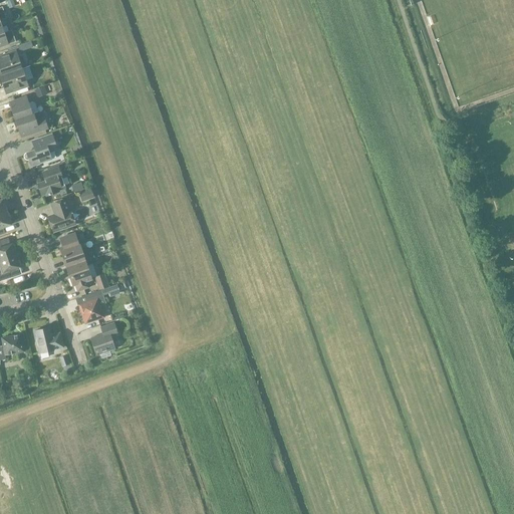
[(4,33),(2,27),(0,27),(0,47),(15,42),(11,31),(4,33)]
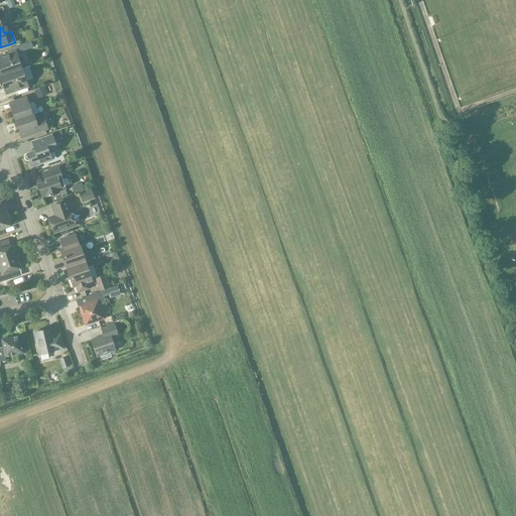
[(15,41),(17,48),(31,44),(29,37),(15,41)]
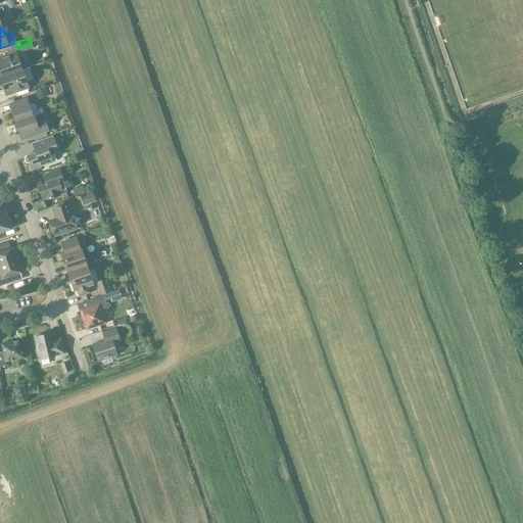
[(0,57),(0,78),(22,70),(27,68),(22,57),(18,59),(15,52),(0,57)]
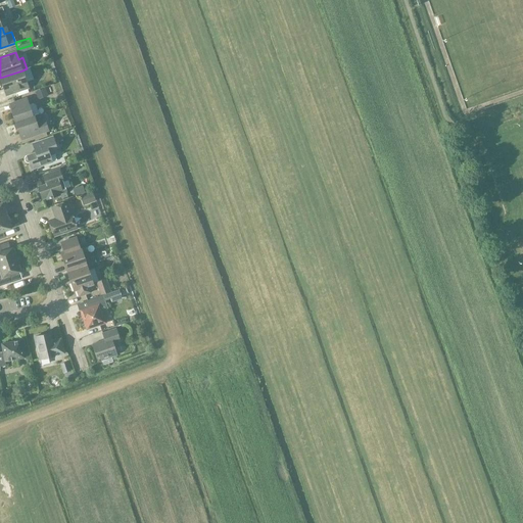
[(29,89),(22,70),(0,78),(0,79),(6,96),(29,89)]
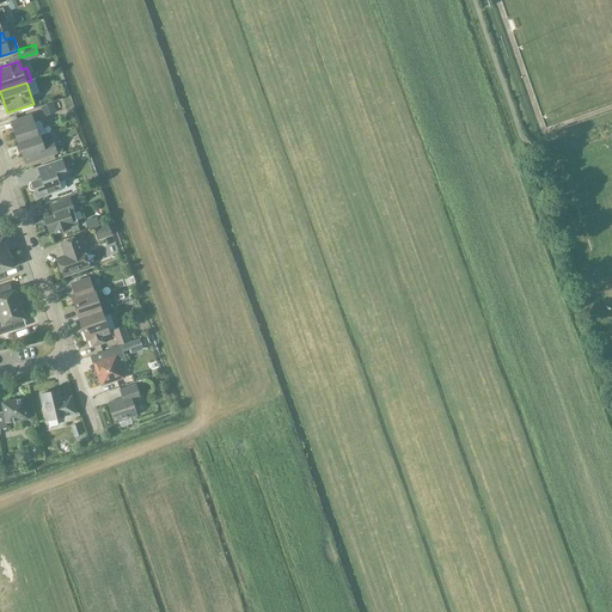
[(53,104),(42,108),(46,116),(56,112),(53,104)]
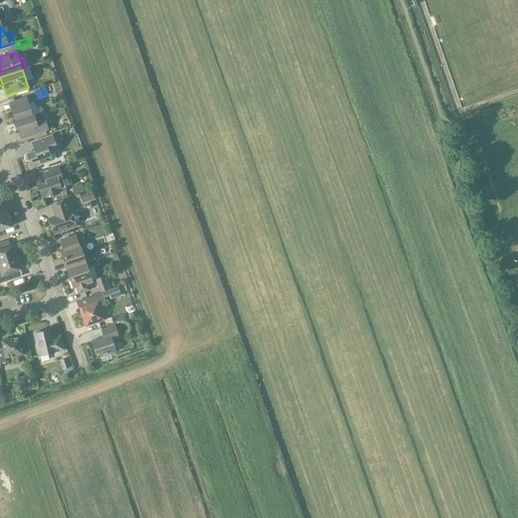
[(9,103),(15,121),(33,114),(37,113),(34,104),(32,102),(28,104),(26,97),(9,103)]
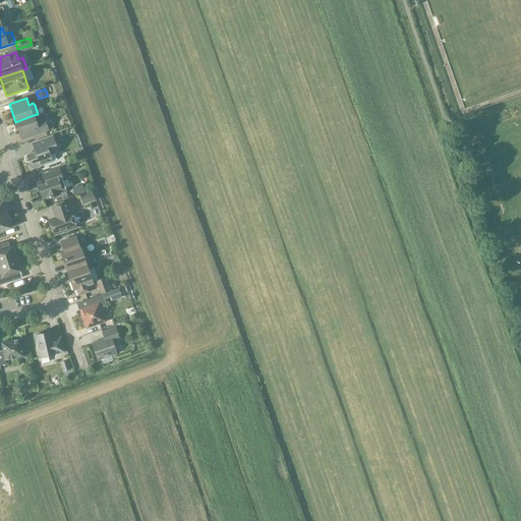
[(34,115),(15,122),(21,139),(48,130),(45,120),(36,122),(34,115)]
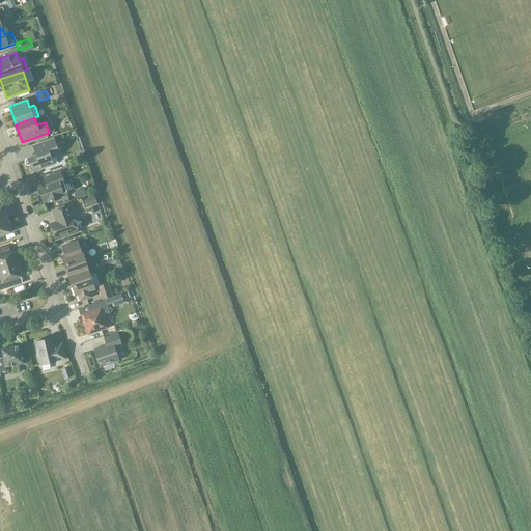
[(34,156),(26,159),(24,162),(25,165),(28,166),(30,165),(32,172),(53,165),(50,158),(59,155),(53,139),(32,146),(35,154),(34,156)]
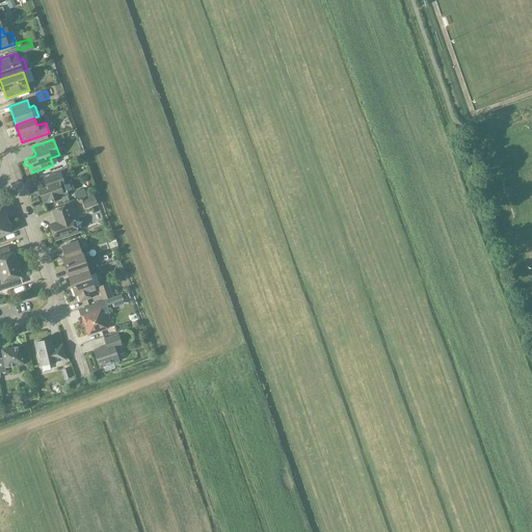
[(60,173),(48,177),(51,184),(46,186),(47,188),(38,190),(42,202),(47,200),(48,203),(57,200),(56,196),(67,192),(64,185),(60,173)]
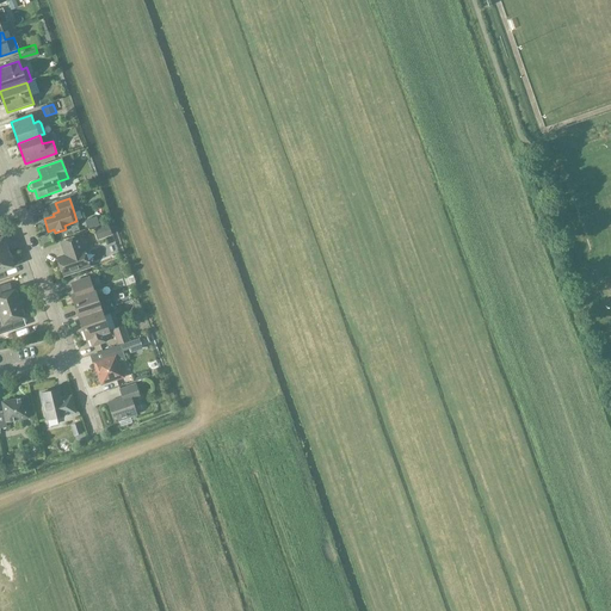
[(107,227),(94,232),(97,239),(110,235),(107,227)]
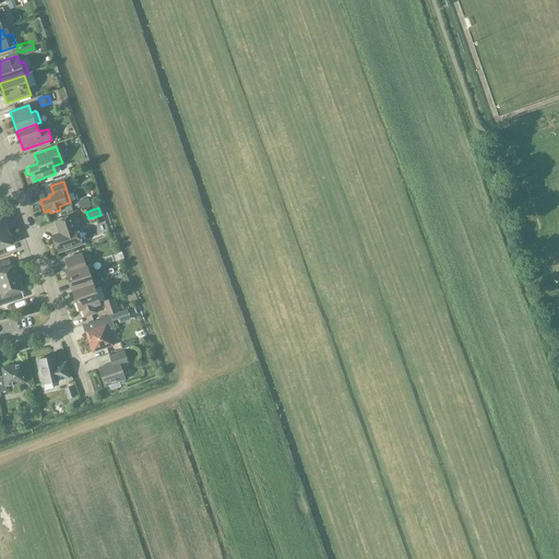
[(71,217),(56,222),(60,235),(52,237),(58,252),(78,245),(73,230),(75,230),(71,217)]
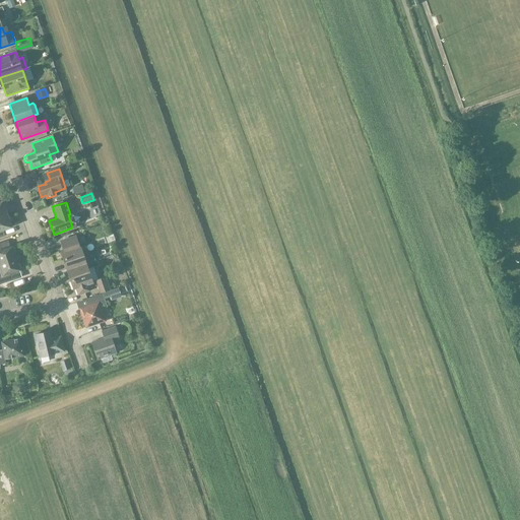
[(0,216),(0,238),(3,237),(1,232),(11,228),(7,214),(0,216)]
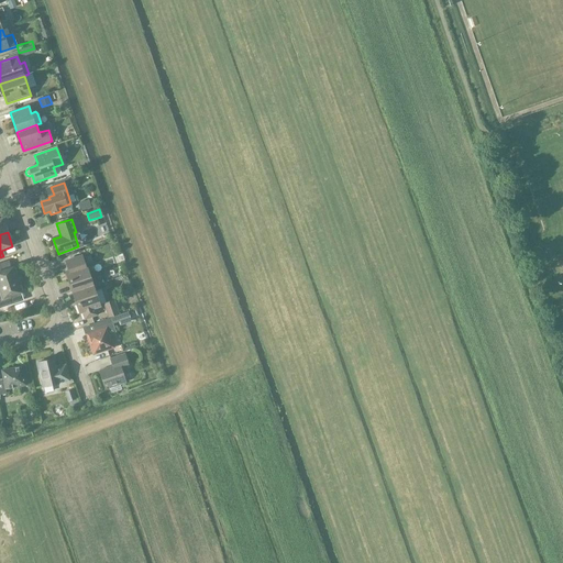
[(68,271),(65,272),(72,293),(103,283),(101,277),(91,280),(86,265),(85,265),(81,256),(65,262),(68,271)]
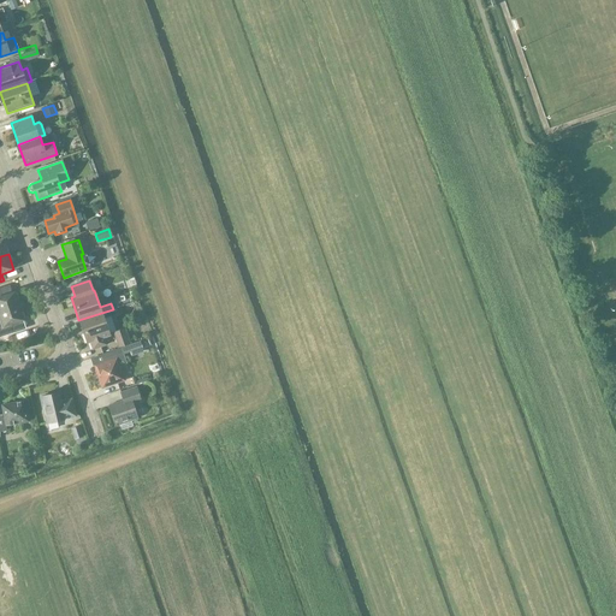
[(0,291),(0,312),(18,306),(13,292),(1,296),(0,291)]
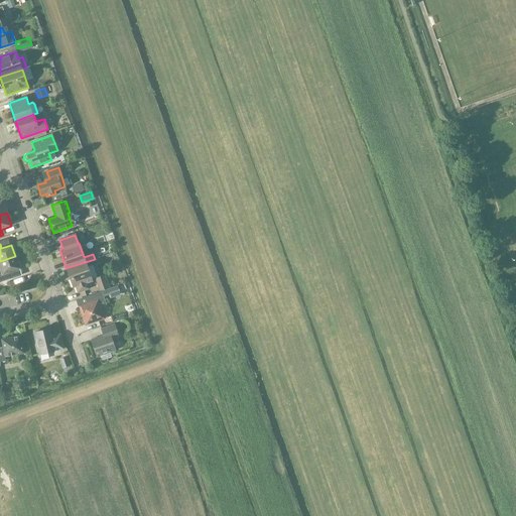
[(0,282),(12,279),(9,271),(19,268),(15,256),(0,261),(0,282)]
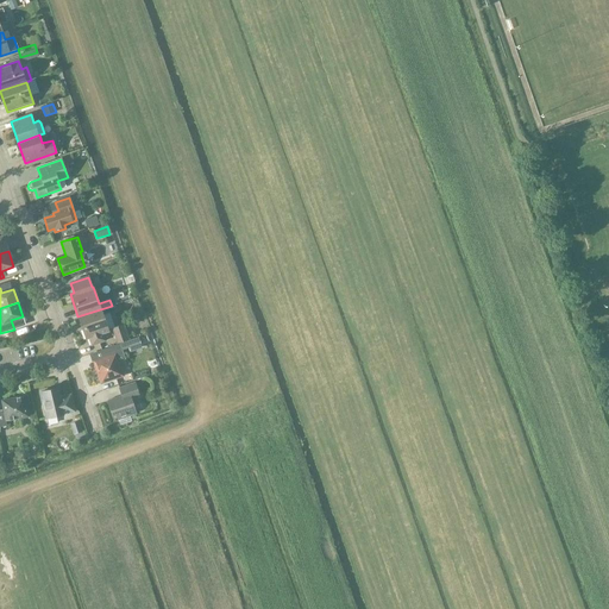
[(102,333),(108,332),(102,315),(113,312),(112,306),(77,316),(86,339),(89,338),(92,346),(105,341),(102,333)]
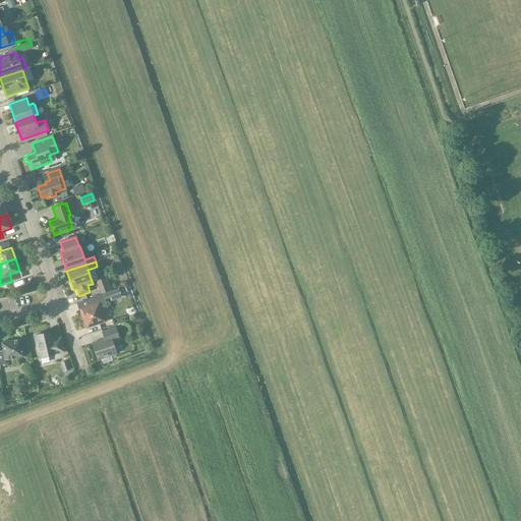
[(16,285),(23,282),(21,276),(13,279),(16,285)]
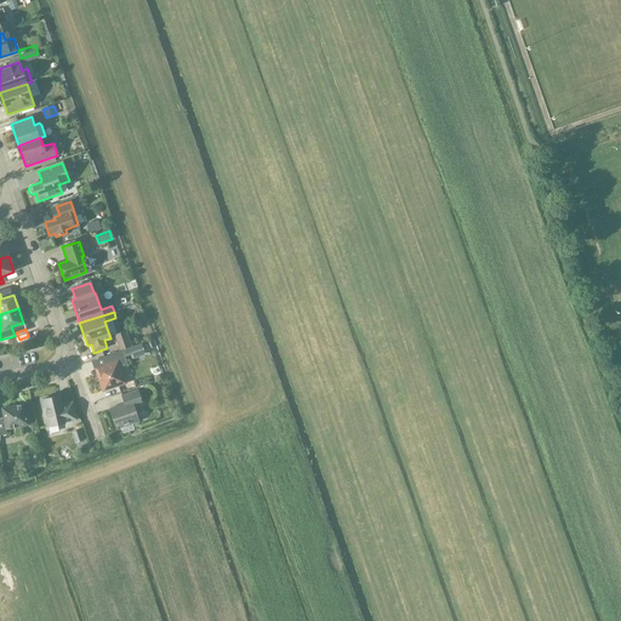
[(131,347),(126,331),(114,335),(119,351),(131,347)]
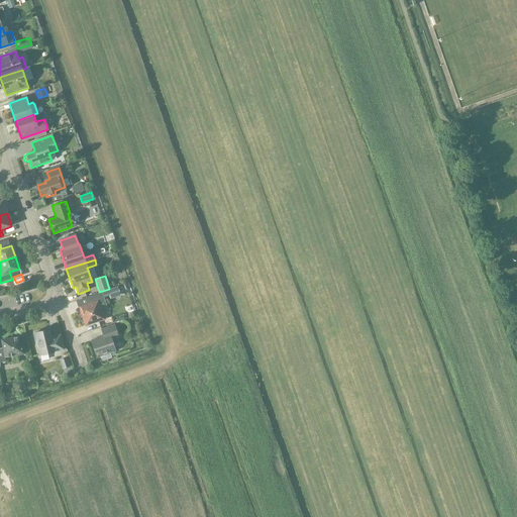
[(104,299),(104,298),(109,296),(110,298),(116,296),(113,288),(86,297),(88,304),(80,307),(86,325),(104,319),(98,301),(104,299)]
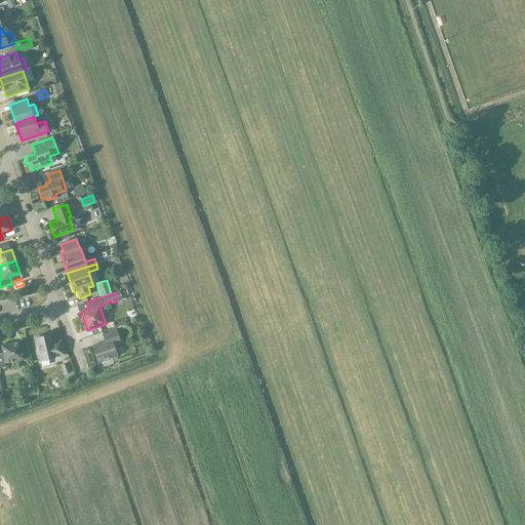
[(105,341),(92,346),(96,358),(99,358),(102,362),(117,357),(113,344),(120,341),(116,330),(103,334),(105,341)]
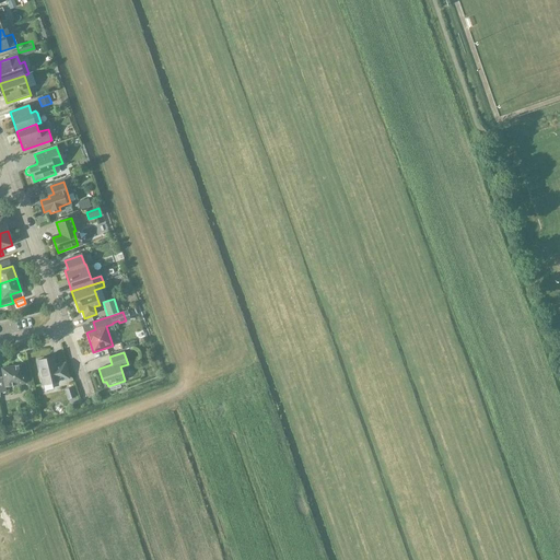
[(51,358),(36,361),(43,385),(58,382),(58,381),(68,378),(65,363),(54,365),(51,358)]
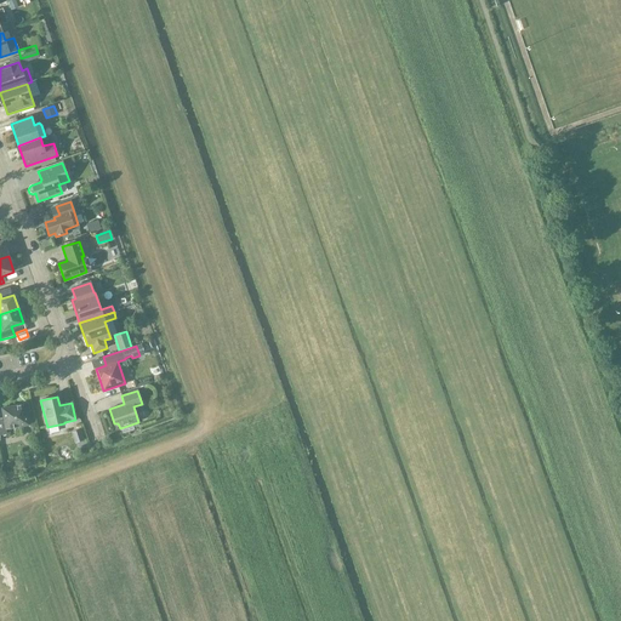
[(0,417),(0,436),(6,434),(6,429),(29,426),(24,404),(1,409),(4,417),(0,417)]
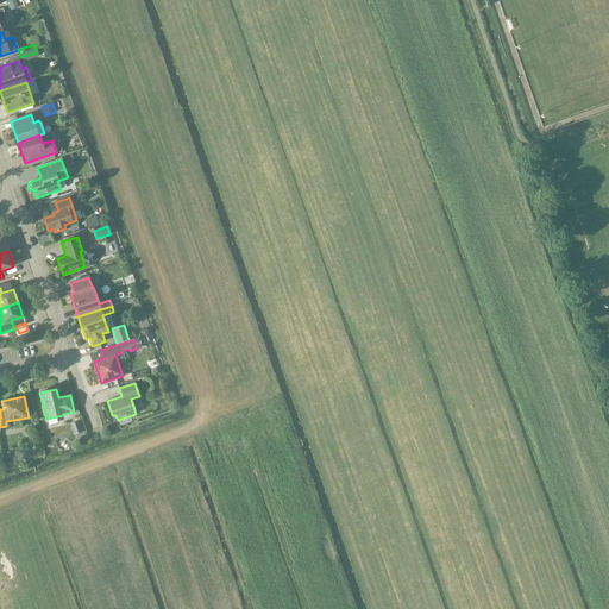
[(71,424),(74,434),(82,432),(79,421),(71,424)]
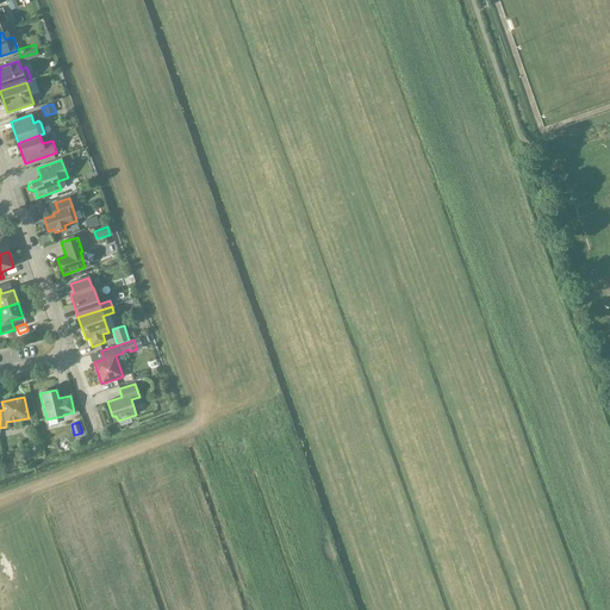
[(10,472),(22,468),(19,461),(7,465),(10,472)]
